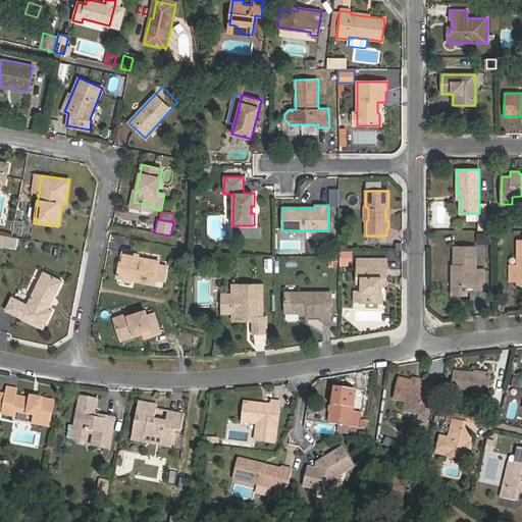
[(521,241),(518,241),(518,265),(510,265),(510,280),(518,280),(518,278),(521,277),(521,241)]
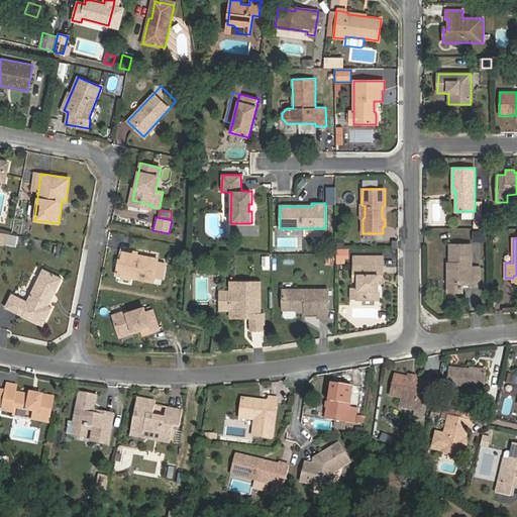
[(449,244),(449,263),(451,263),(451,284),(471,284),(471,286),(480,286),(480,267),(472,267),(472,244),(449,244)]
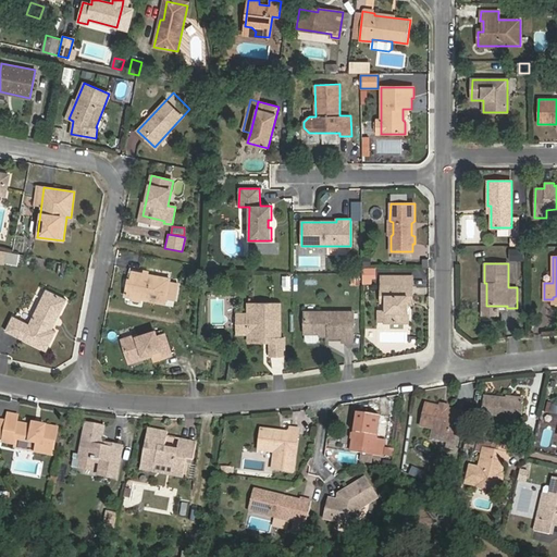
[(376,277),(376,269),(363,269),(363,283),(372,283),(372,277),(376,277)]
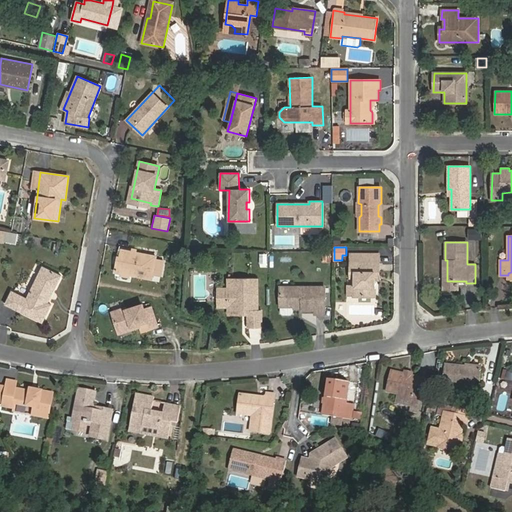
[(118,257),(115,272),(152,279),(153,274),(161,275),(163,260),(156,258),(156,256),(122,249),(120,257),(118,257)]
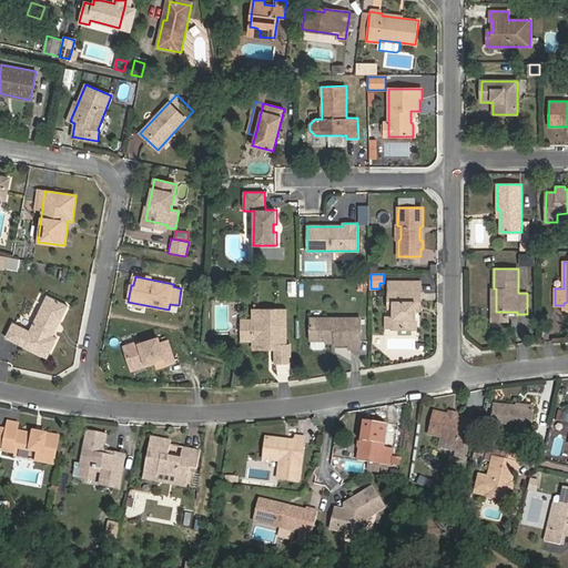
[(388,310),(393,310),(393,316),(393,328),(416,328),(416,305),(421,305),(421,292),(399,292),(399,281),(388,281),(388,310)]
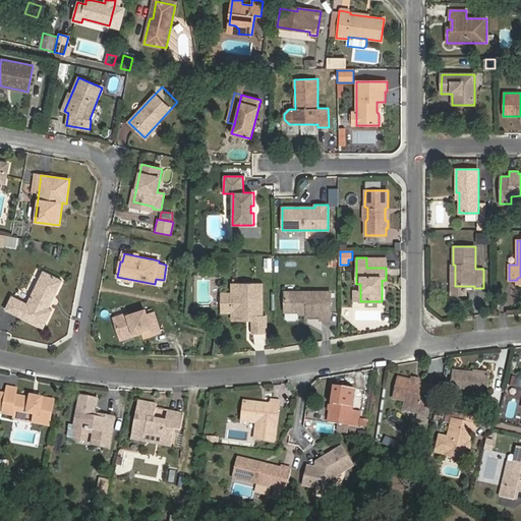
[(366,257),(366,268),(386,268),(386,257),(366,257)]
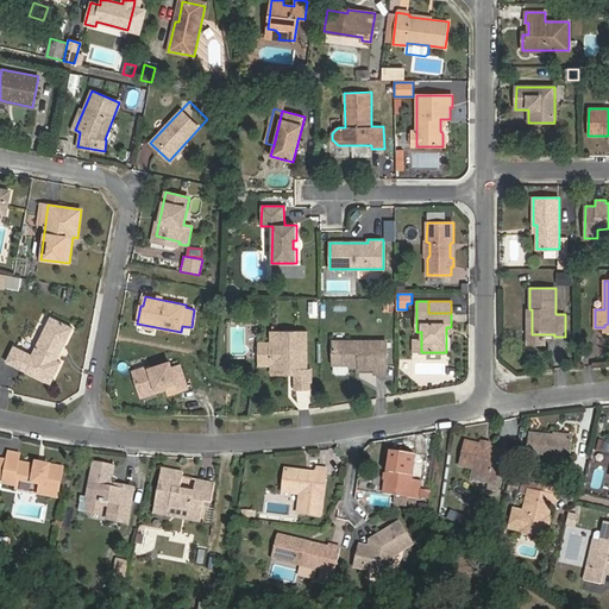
[(73,327),(50,316),(32,355),(14,346),(6,362),(50,383),(61,362),(57,360),(73,327)]
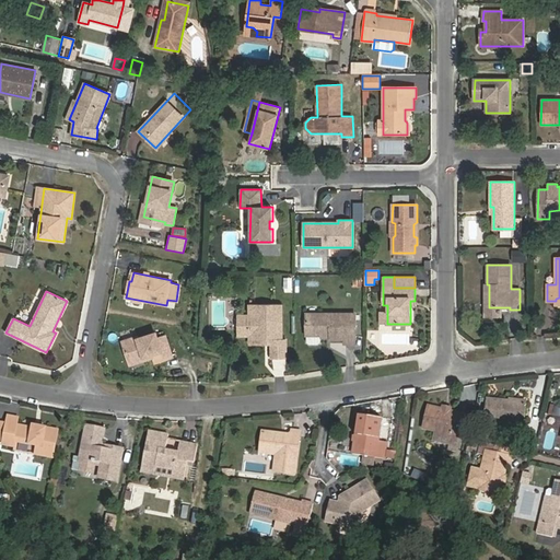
[(287,358),(286,340),(282,340),(282,304),(249,305),(249,315),(238,315),(238,336),(249,336),(249,343),(264,343),(264,340),(271,340),(271,358),(287,358)]
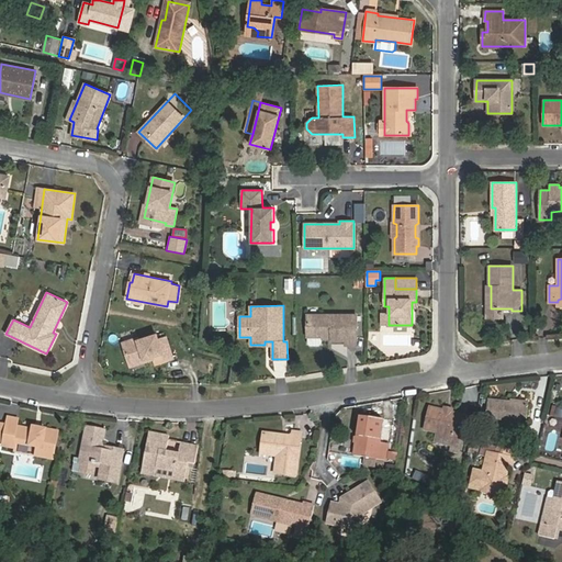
[(307,315),(307,337),(308,337),(322,337),(332,337),(332,340),(346,340),(346,345),(357,345),(357,315),(307,315)]
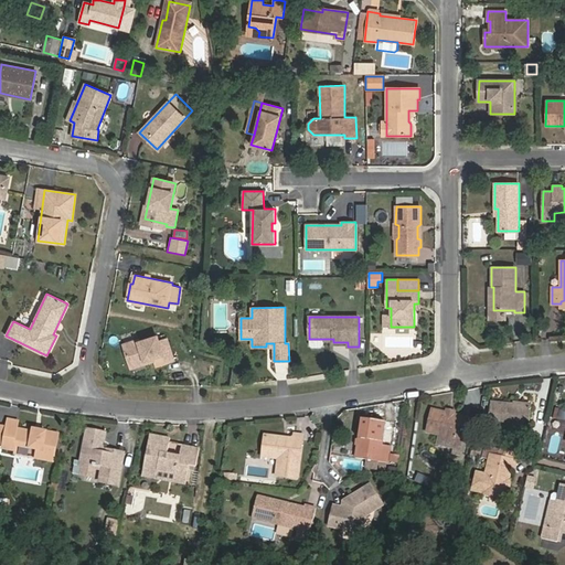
[(124,344),(129,363),(144,359),(145,361),(163,355),(167,363),(174,360),(167,339),(159,341),(158,336),(138,342),(138,340),(124,344)]
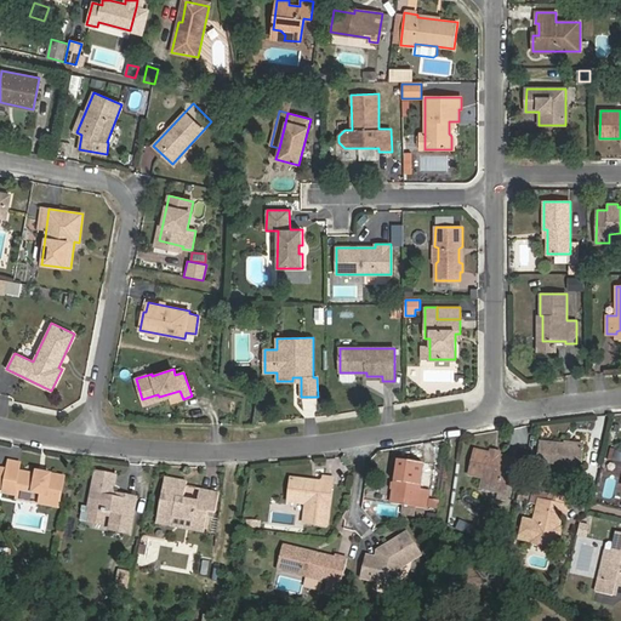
[(355,372),(341,372),(341,380),(343,382),(353,382),(355,380),(355,372)]
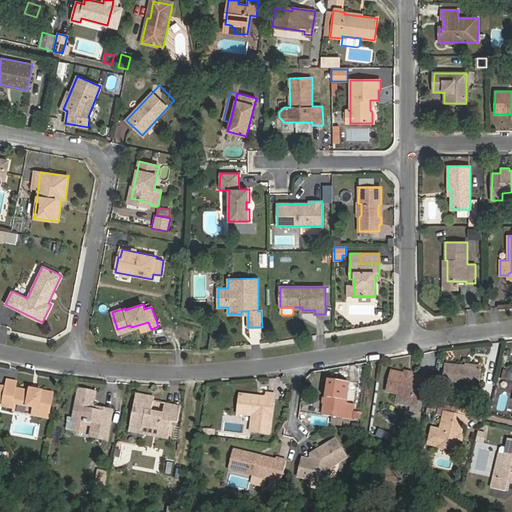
[(250,344),(261,344),(261,328),(250,328),(250,344)]
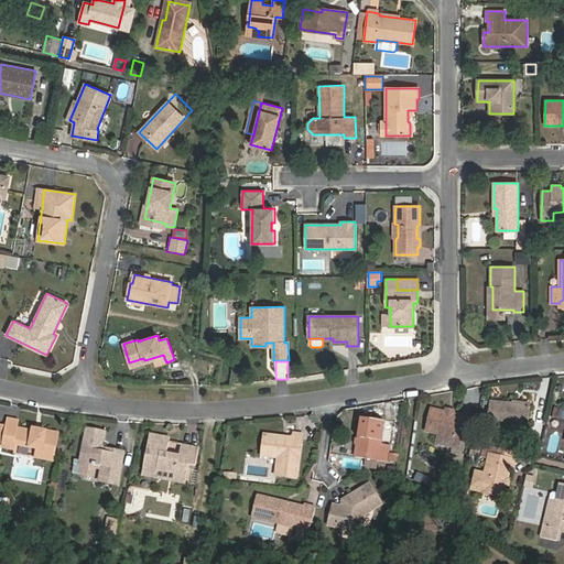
[(530,405),(489,401),(487,424),(514,427),(513,435),(530,437),(531,427),(528,427),(530,405)]
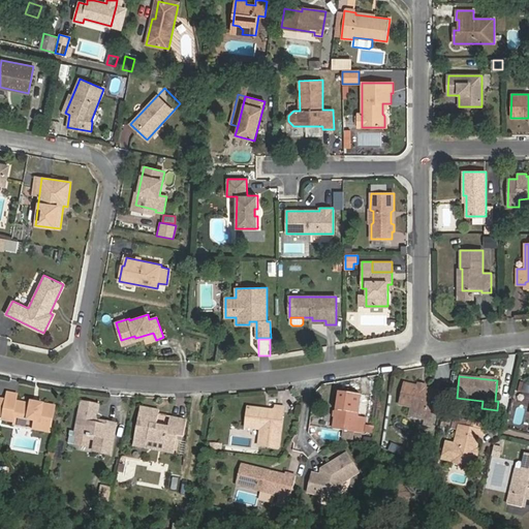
[(399,404),(435,412),(440,392),(403,383),(399,404)]
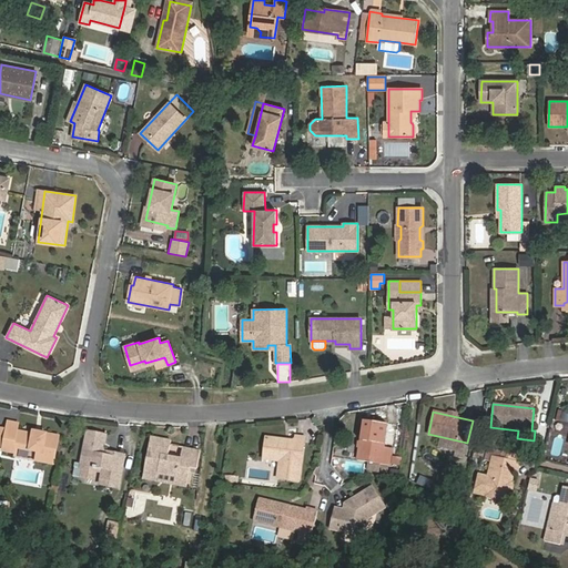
[(393,448),(384,447),(387,425),(364,421),(357,460),(389,465),(393,448)]
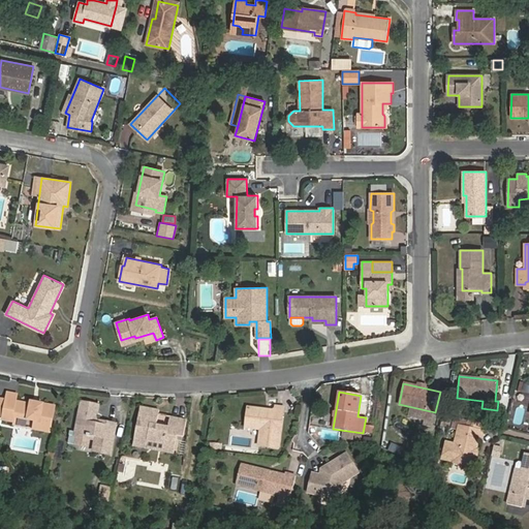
[(17,417),(28,419),(35,421),(34,429),(50,432),(55,406),(36,403),(36,405),(16,401),(17,395),(8,393),(6,400),(6,402),(3,415),(3,419),(16,422),(17,417)]
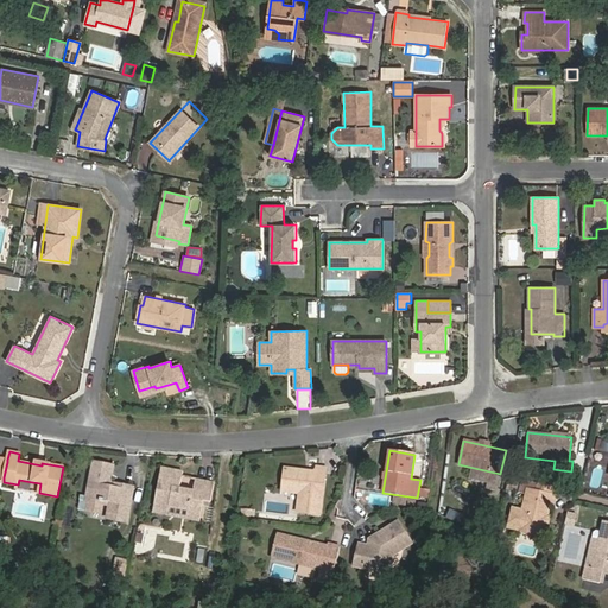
[(114,466),(94,462),(87,495),(111,500),(107,519),(127,523),(133,489),(111,486),(114,466)]
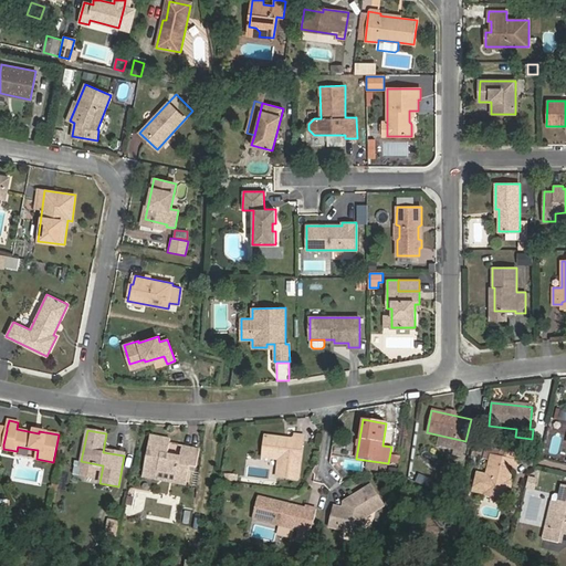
[(175,483),(186,485),(190,465),(197,467),(200,449),(182,446),(180,457),(168,454),(170,438),(150,435),(143,478),(157,480),(158,471),(177,474),(175,483)]
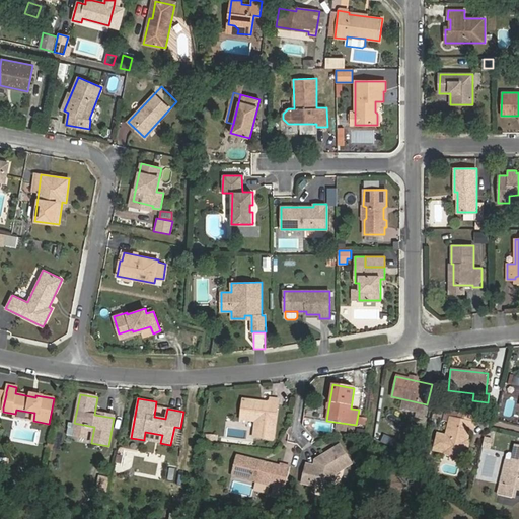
[(243,399),(241,417),(256,419),(253,437),(274,439),(278,399),(271,398),(271,400),(268,402),(243,399)]
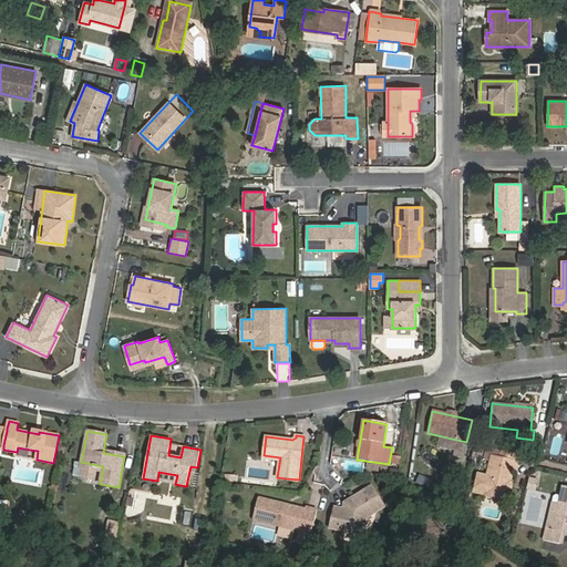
[(514,471),(517,471),(519,463),(495,457),(491,460),(487,475),(483,474),(478,476),(476,488),(478,493),(504,498),(507,496),(514,471)]
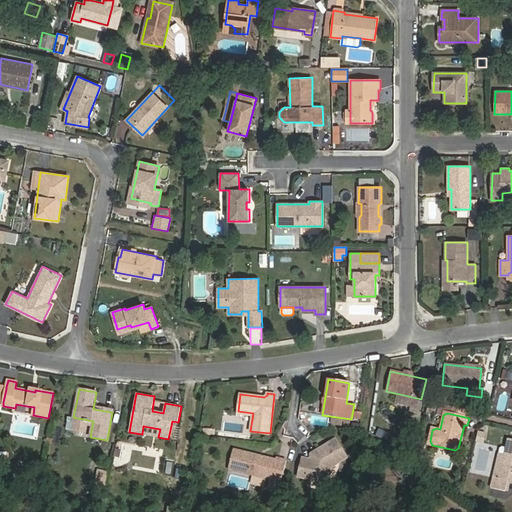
[(376,435),(390,441),(392,436),(378,430),(376,435)]
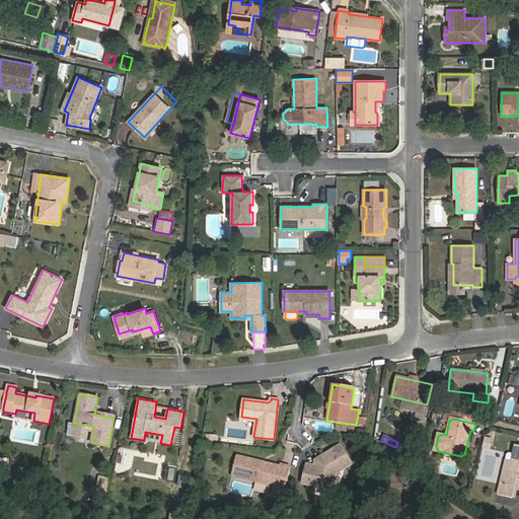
[(486,437),(484,448),(490,449),(492,439),(486,437)]
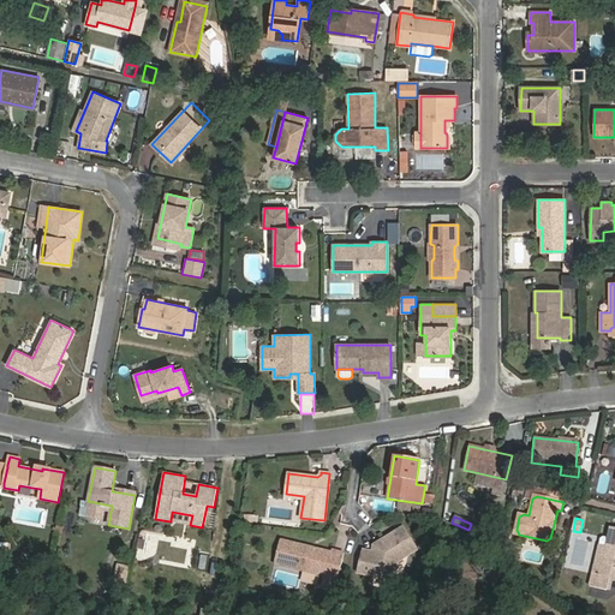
[(387,543),(372,551),(364,550),(358,572),(393,580),(398,561),(417,549),(404,526),(388,536),(387,543)]
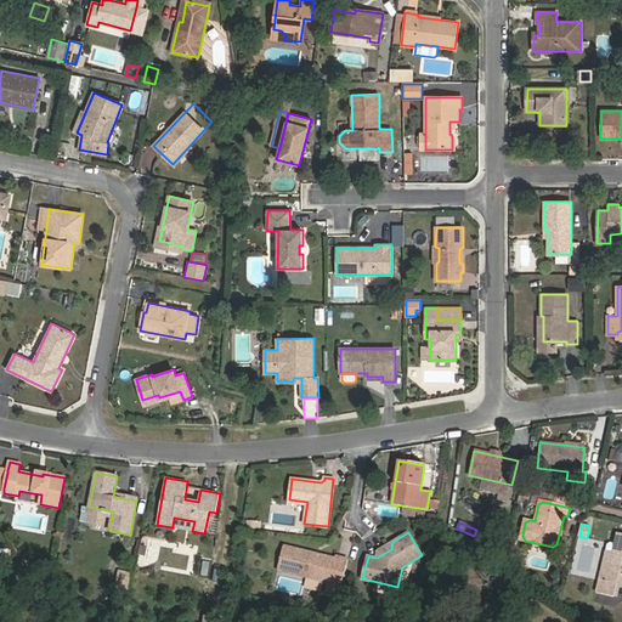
[(621,535),(617,535),(606,582),(604,594),(618,598),(621,586),(621,535)]
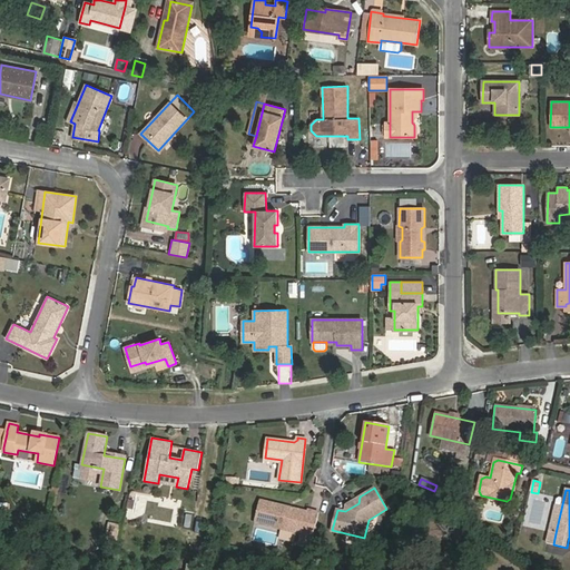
[(308,512),(259,500),(254,522),(302,533),(300,539),(312,542),(318,517),(307,514),(308,512)]
